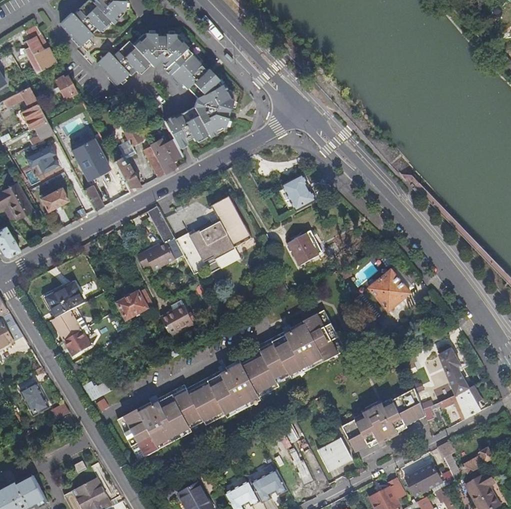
[(86,0),(73,12),(71,11),(60,21),(80,43),(91,33),(90,32),(95,27),(97,30),(108,19),(110,22),(116,16),(114,14),(120,9),(123,10),(124,0),(86,0)]
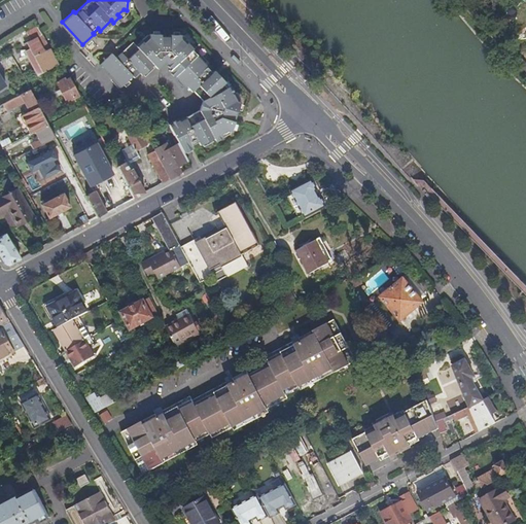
[(111,51),(100,62),(119,84),(131,74),(133,76),(139,71),(141,73),(152,63),(155,66),(162,61),(166,62),(170,67),(169,69),(184,85),(185,84),(190,91),(191,90),(201,99),(205,98),(208,105),(207,108),(201,111),(199,108),(170,124),(183,147),(198,139),(200,143),(213,135),(215,138),(223,133),(222,131),(229,128),(233,129),(242,99),(238,98),(229,88),(226,89),(223,84),(225,82),(214,71),(212,73),(206,66),(207,65),(191,48),(193,46),(186,40),(185,42),(179,36),(180,33),(148,32),(148,36),(143,40),(141,39),(135,44),(132,40),(114,56),(111,51)]
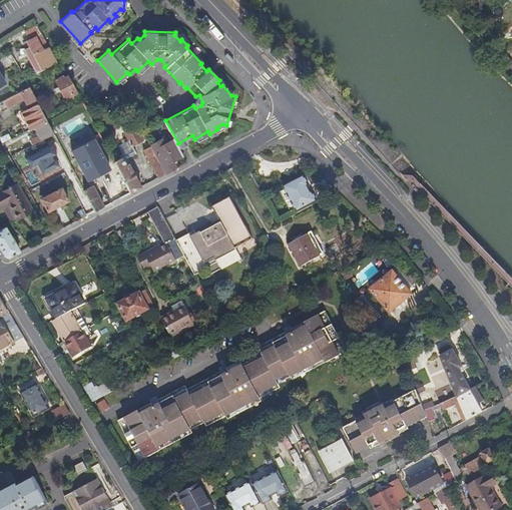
[(57,61),(49,46),(43,49),(36,35),(26,41),(30,48),(25,51),(37,72),(57,61)]
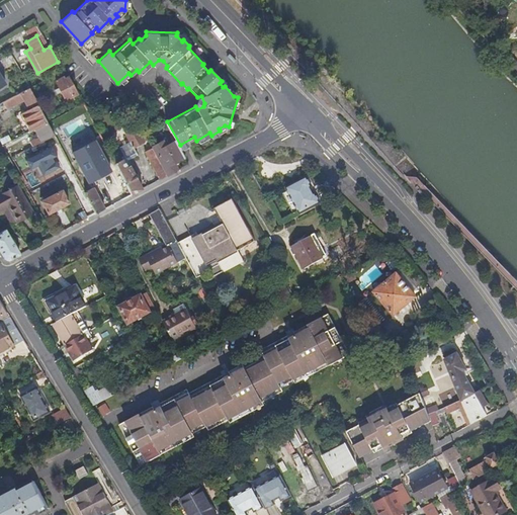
[(0,85),(8,81),(0,69),(0,85)]
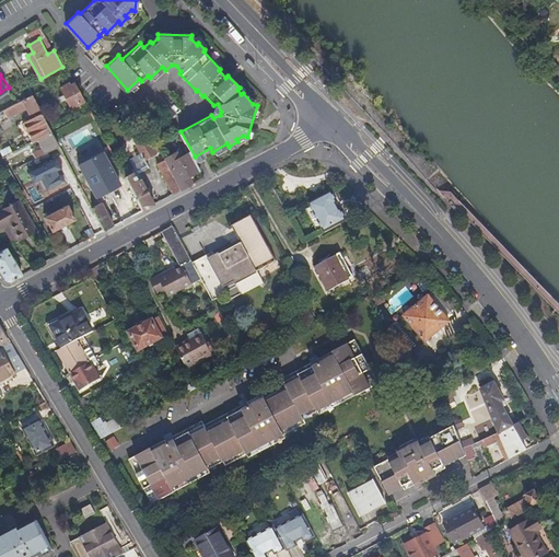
[(84,100),(74,81),(69,84),(68,82),(60,86),(71,106),(84,100)]
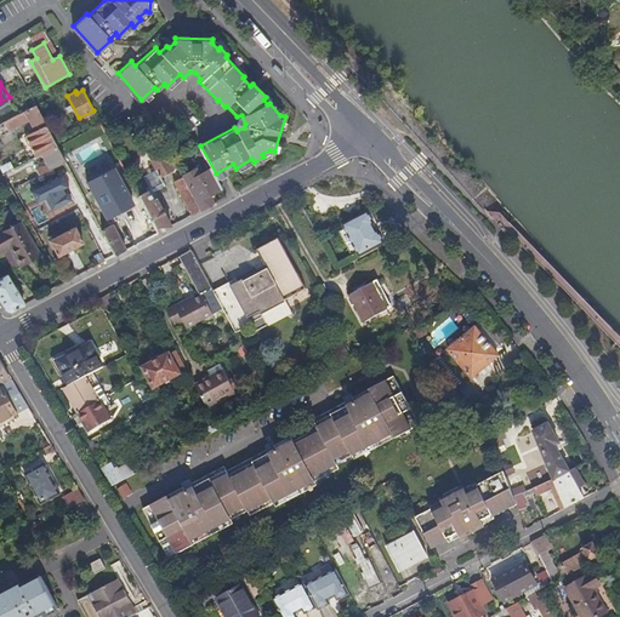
[(56,144),(35,104),(4,120),(9,127),(29,116),(35,129),(24,133),(35,154),(41,152),(56,144)]
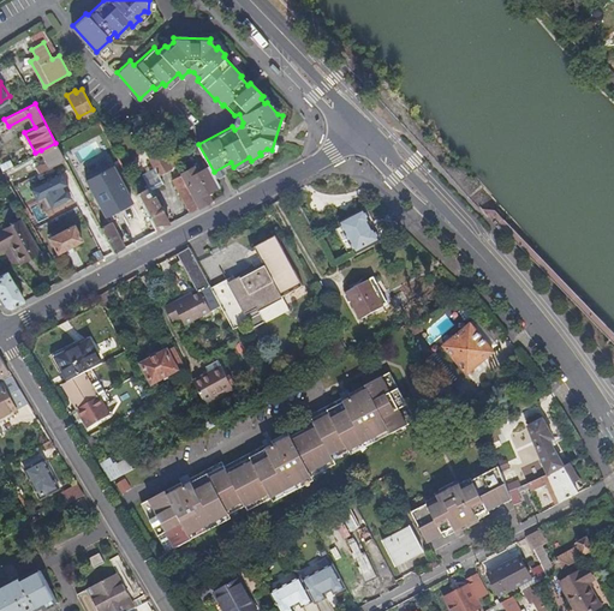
[(64,159),(55,143),(41,150),(49,166),(55,163),(64,159)]
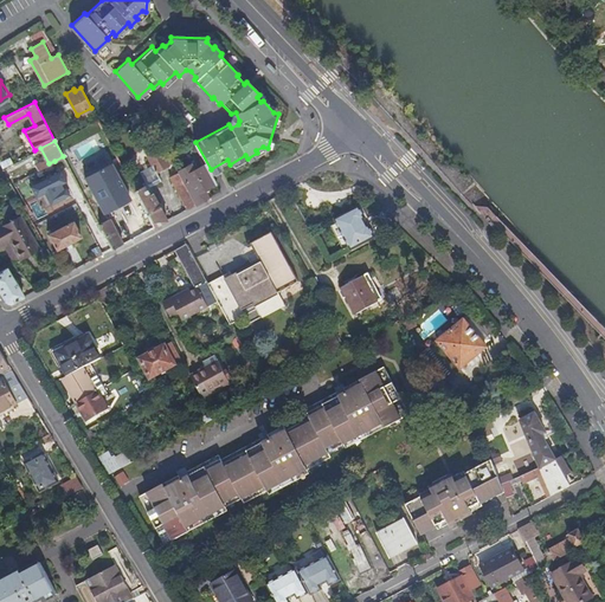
[(182,144),(180,141),(166,148),(168,153),(174,150),(174,149),(182,144)]
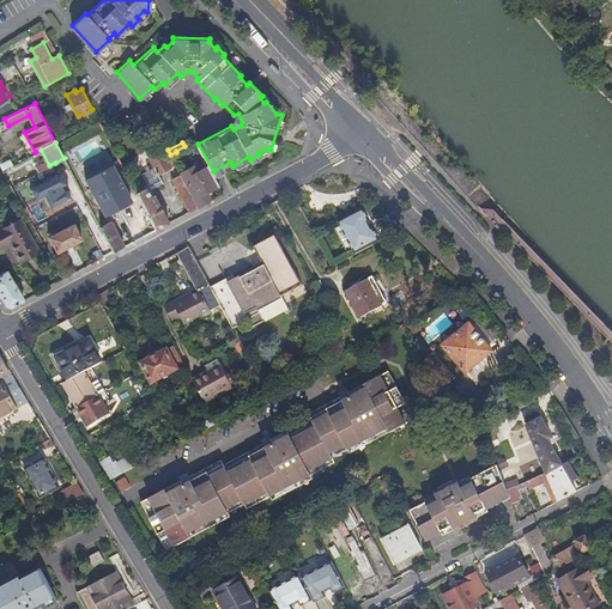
[(153,166),(158,174),(176,164),(170,154),(168,150),(167,147),(149,157),(153,166)]
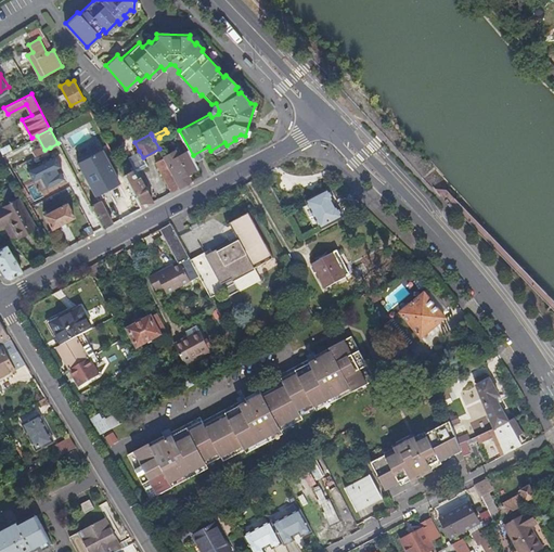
[(179,187),(187,183),(182,175),(197,167),(188,150),(166,162),(179,187)]
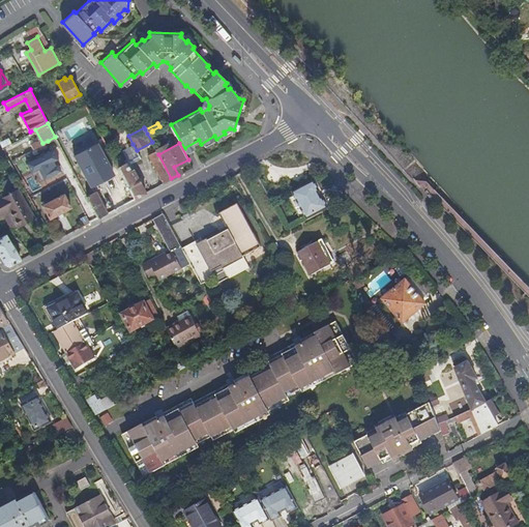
[(119,169),(135,197),(145,192),(129,164),(141,157),(137,150),(133,144),(112,154),(119,169)]
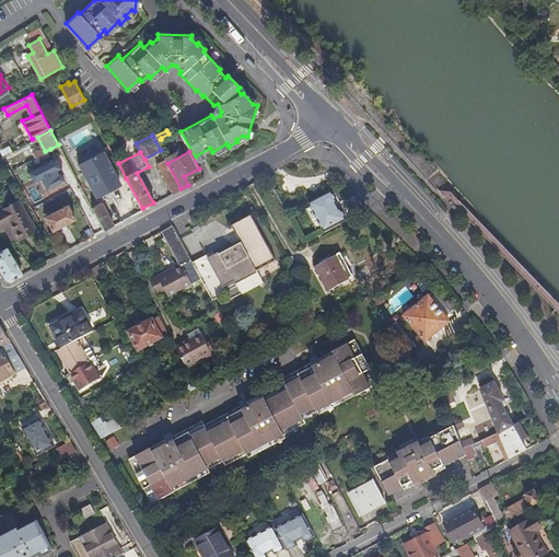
[(172,193),(181,188),(167,163),(165,159),(156,164),(172,193)]
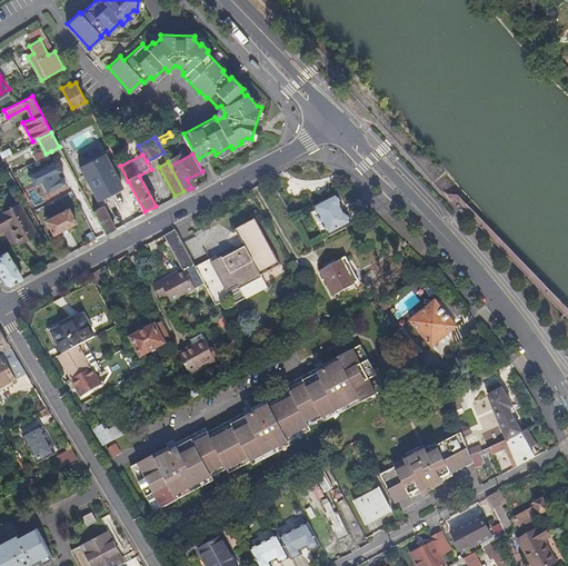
[(120,191),(135,217),(145,211),(128,181),(126,184),(128,187),(120,191)]
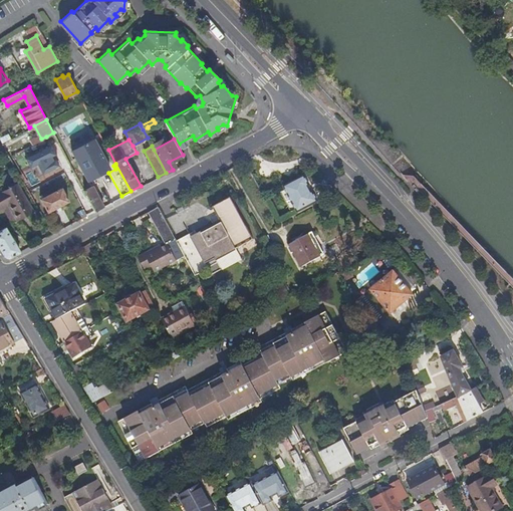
[(75,174),(78,181),(79,181),(90,175),(87,169),(75,174)]
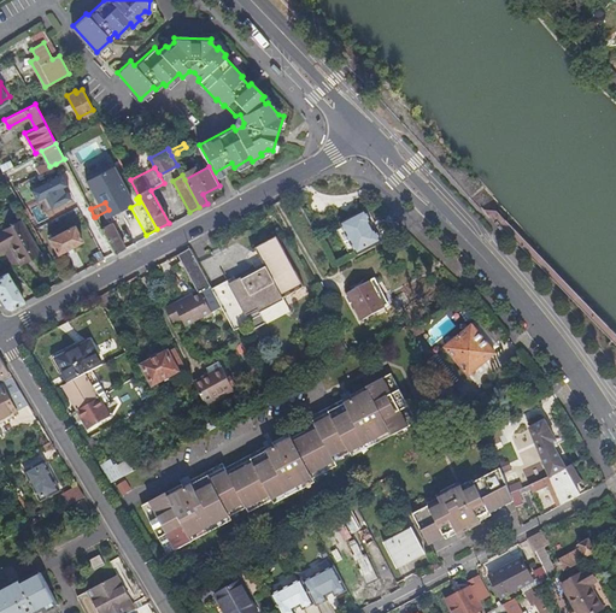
[(304,212),(316,234),(326,228),(315,206),(304,212)]
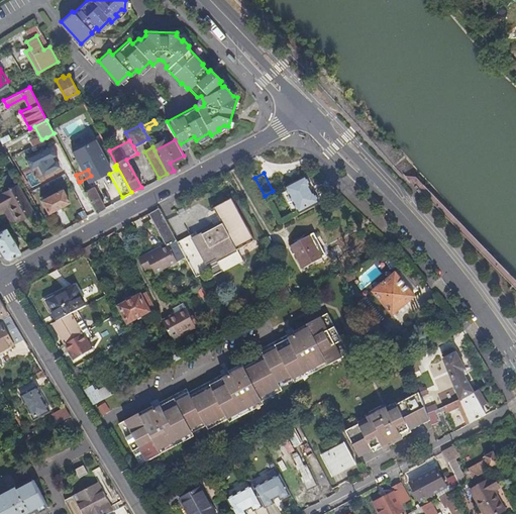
[(300,213),(313,206),(319,203),(314,192),(312,193),(309,186),(310,185),(305,175),(285,185),(287,189),(297,208),(300,213)]
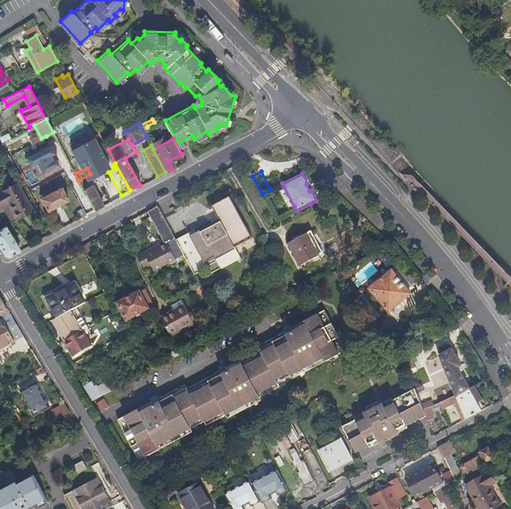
[(74,182),(81,195),(85,193),(83,189),(79,180),(78,180),(74,182)]
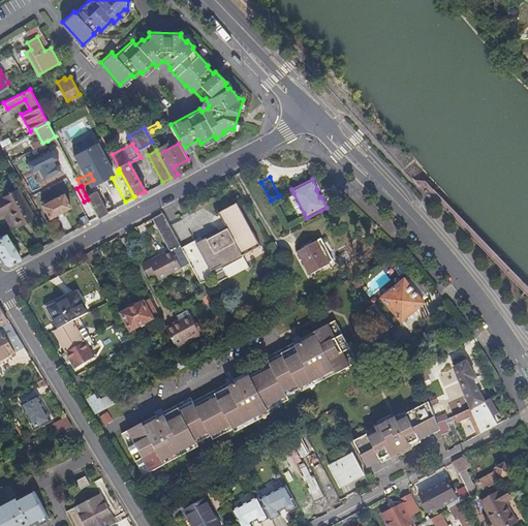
[(18,188),(0,197),(0,213),(7,209),(18,225),(33,216),(18,188)]
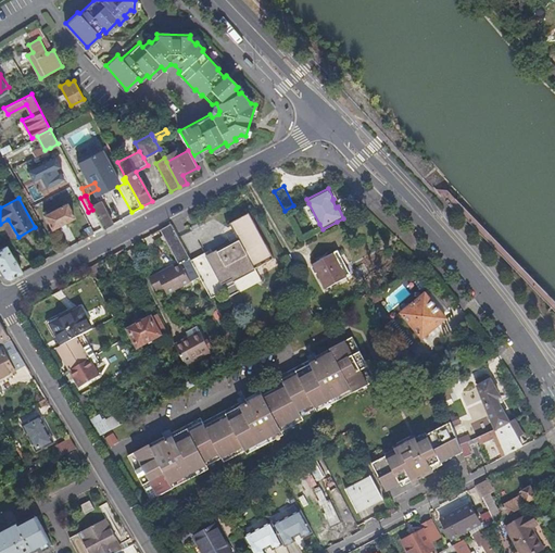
[(92,210),(102,227),(112,223),(100,200),(90,205),(92,210)]
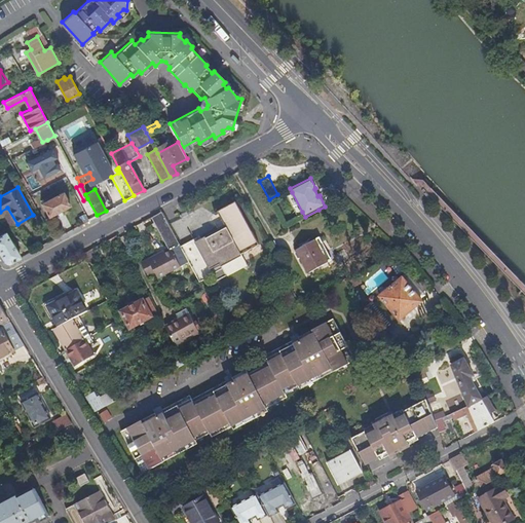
[(63,191),(41,202),(48,216),(70,204),(63,191)]
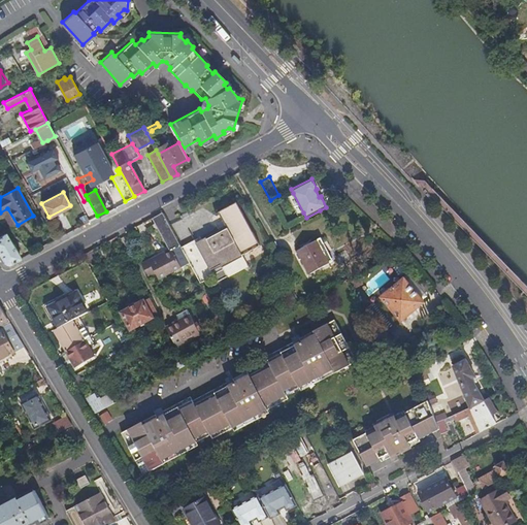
[(298,217),(303,212),(293,193),(287,196),(298,217)]
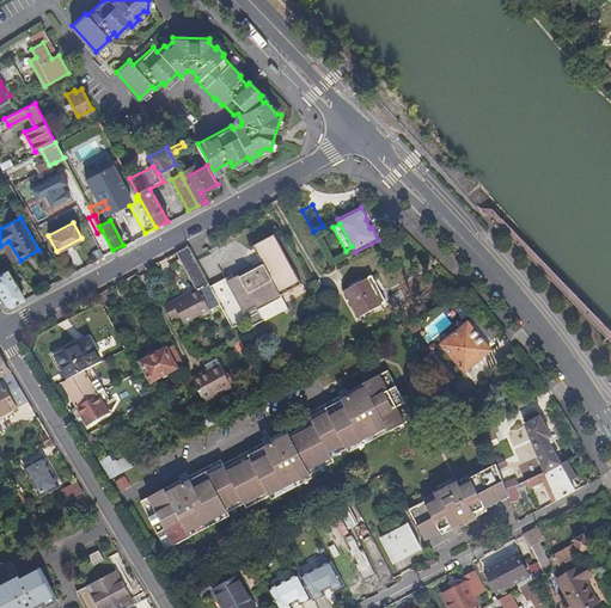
[(92,235),(103,255),(112,250),(102,231),(97,233),(92,235)]
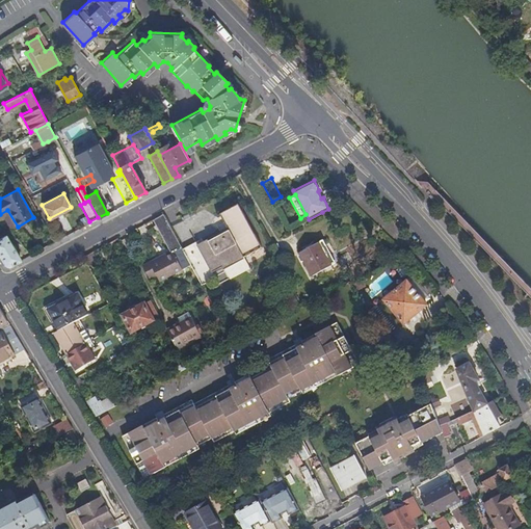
[(182,247),(202,284),(214,278),(217,284),(248,267),(242,256),(260,246),(236,204),(218,213),(227,228),(202,240),(200,238),(182,247)]
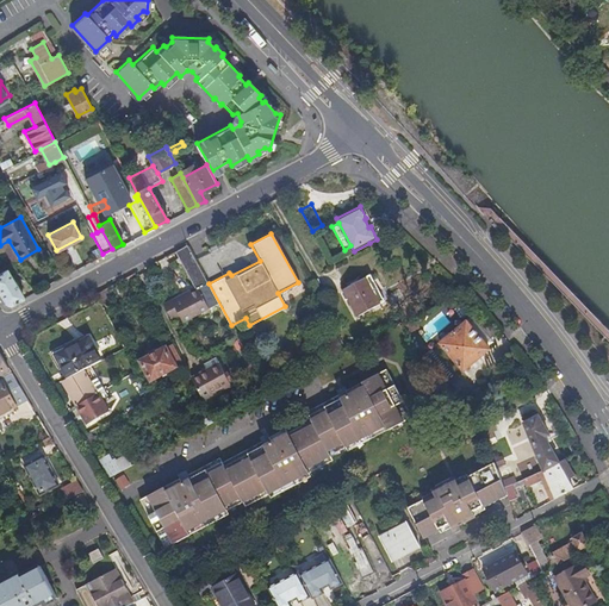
[(179,258),(191,251),(187,244),(175,250),(179,258)]
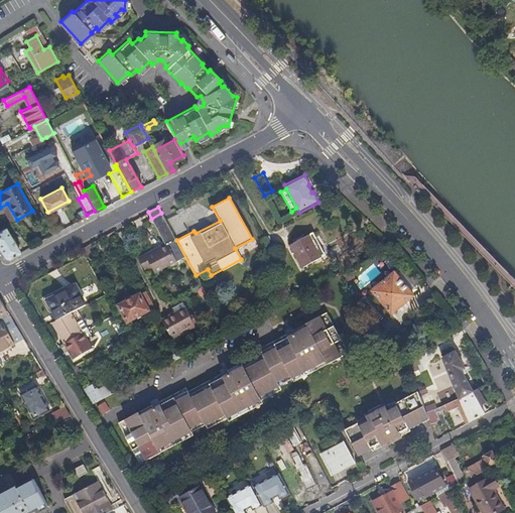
[(176,240),(161,213),(151,219),(166,245),(176,240)]
